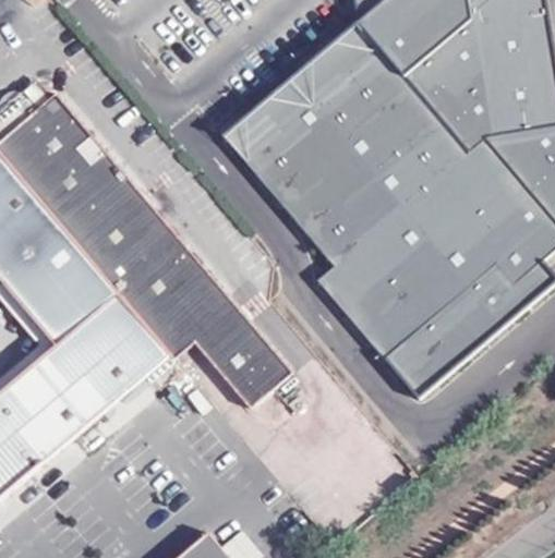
[(45,0),(23,0),(33,12),(45,0)]
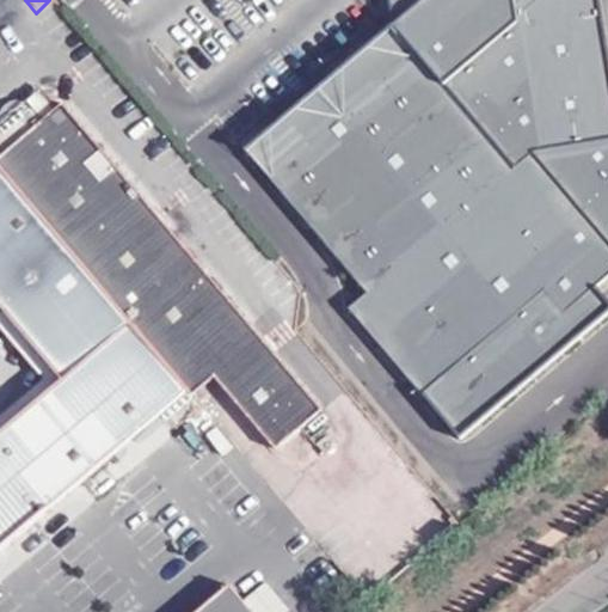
[(386,0),(390,26),(509,167),(529,153),(607,245),(607,101),(590,0),(386,0)]
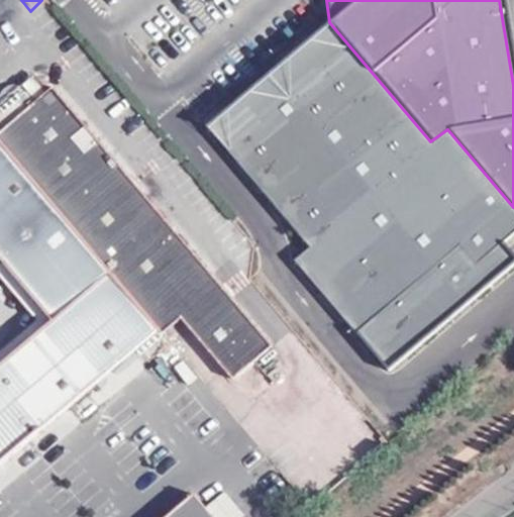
[(386,369),(513,260),(498,243),(513,230),(513,207),(447,129),(430,141),(381,83),(329,22),(262,77),(228,107),(202,128),(307,247),(293,261),(386,369)]
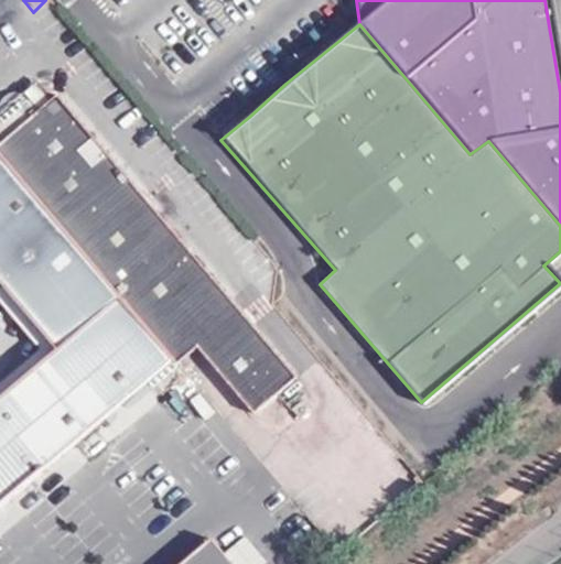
[(286,84),(272,66),(258,79),(243,102),(249,117),(286,84)]
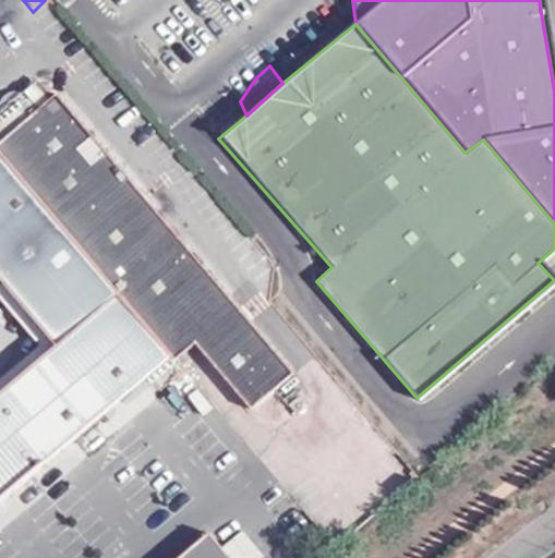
[(51,94),(40,81),(0,112),(0,152),(46,206),(175,358),(180,359),(197,346),(256,410),(291,373),(57,88),(51,94)]
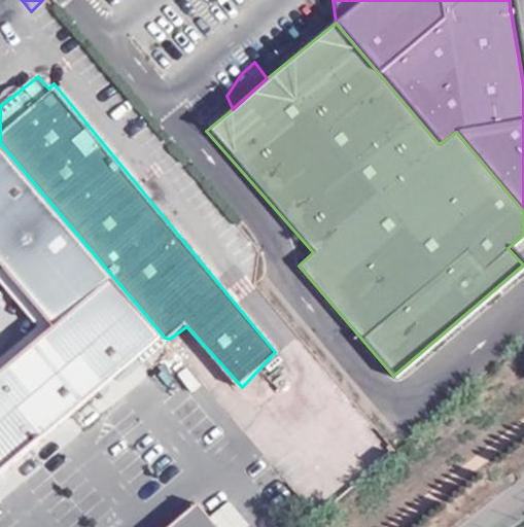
[(0,234),(43,195),(0,143),(0,234)]
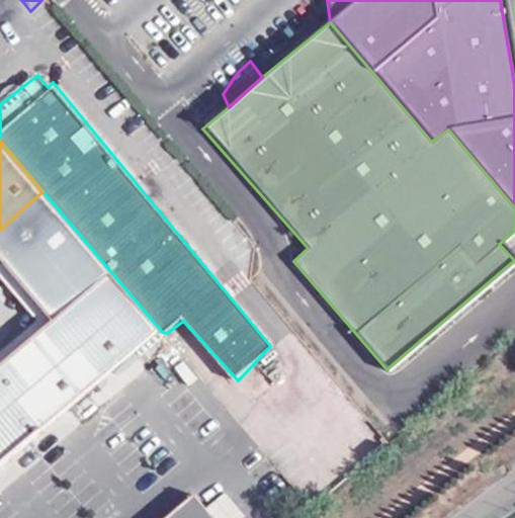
[(43,191),(0,230),(0,258),(4,263),(56,322),(0,368),(0,467),(162,332),(43,191)]
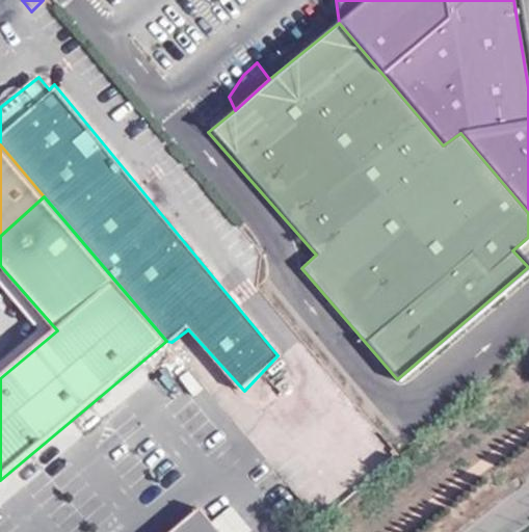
[(0,378),(57,330),(4,270),(0,273),(0,281),(37,325),(0,357),(0,378)]
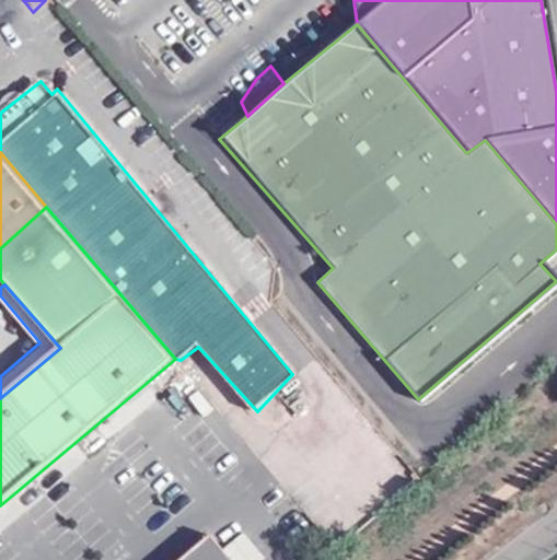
[(222,547),(211,538),(185,559),(262,559),(266,557),(242,531),(222,547)]
